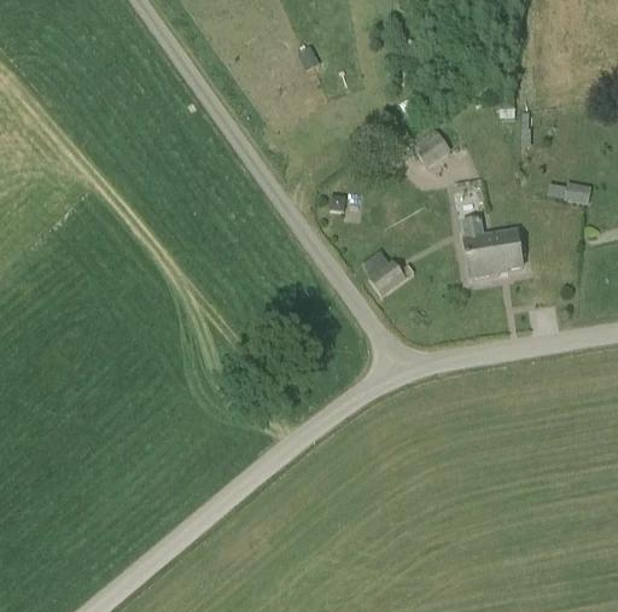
[(435,128),(413,145),(415,147),(385,168),(398,186),(450,149),(435,128)]
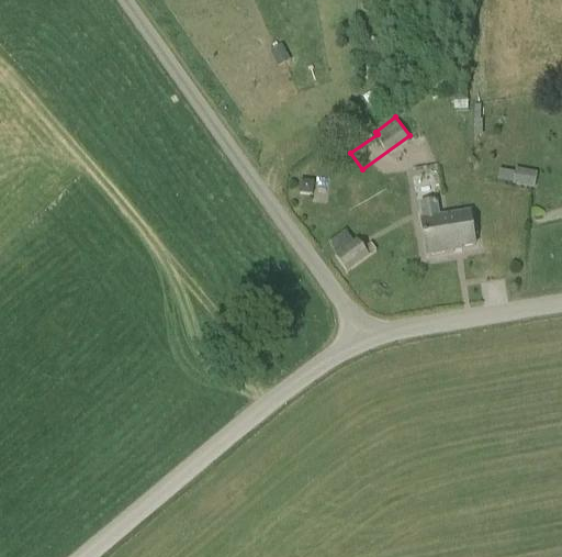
[(516,166),(513,181),(535,185),(538,169),(516,166)]
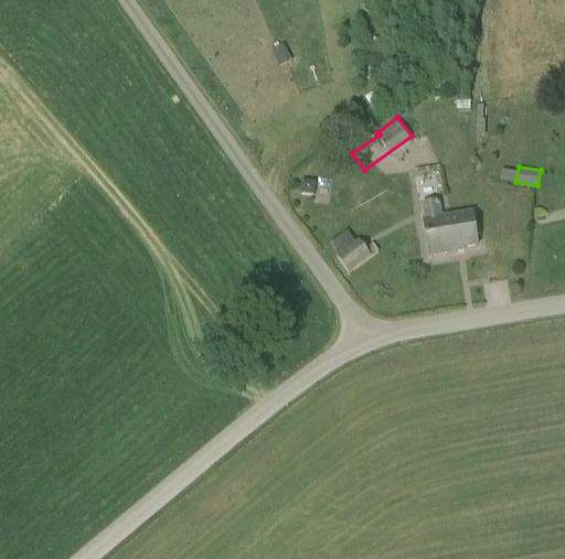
[(439,199),(422,201),(425,217),(424,217),(429,253),(456,249),(456,246),(477,243),(472,210),(441,214),(439,199)]
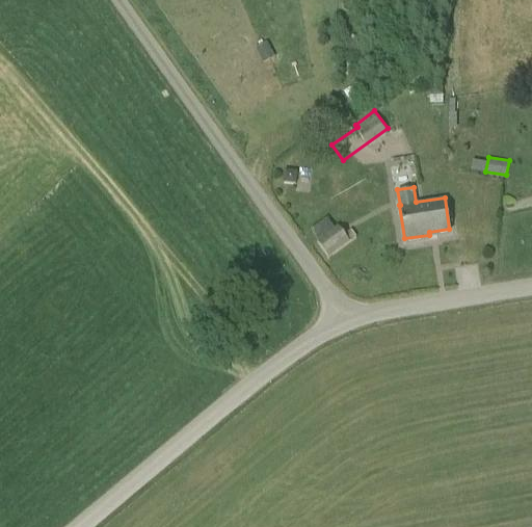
[(350,241),(339,226),(336,228),(327,215),(310,227),(319,239),(317,241),(328,257),(350,241)]
